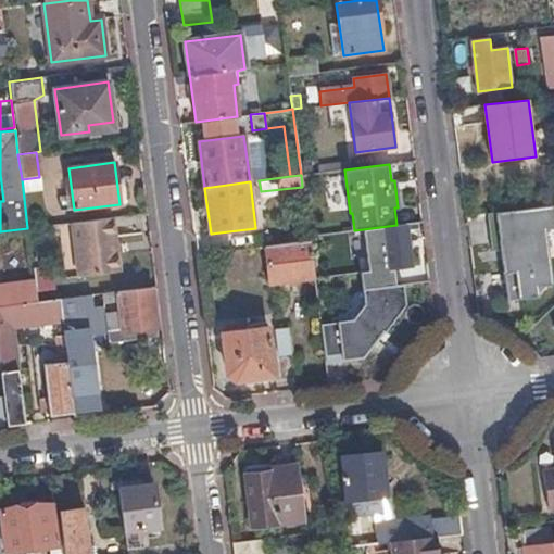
[(539,286),(551,285),(544,228),(553,226),(553,209),(553,205),(487,213),(492,251),(501,250),(507,301),(540,297),(539,286)]
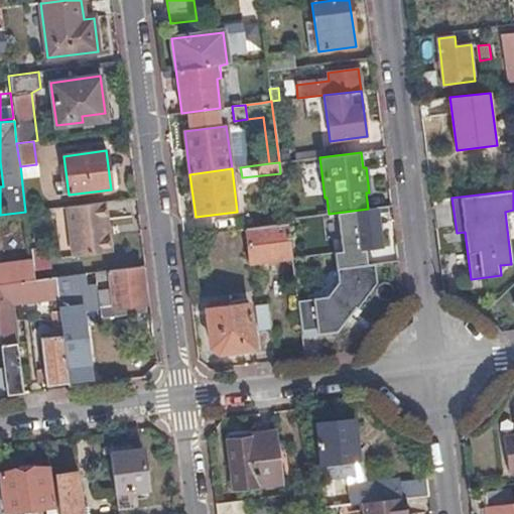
[(110,252),(106,218),(104,202),(100,203),(66,207),(72,257),(110,252)]
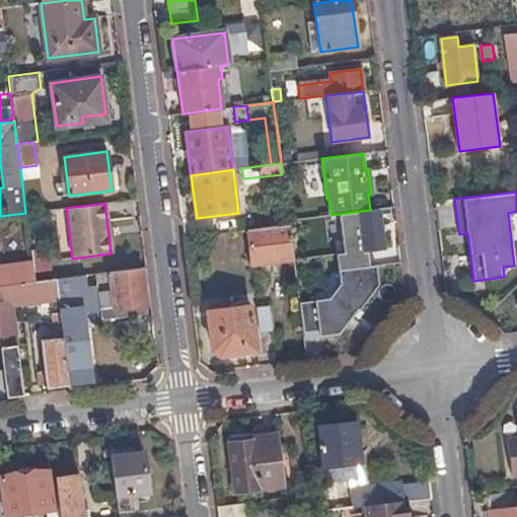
[(348,322),(378,284),(375,265),(368,266),(367,250),(383,248),(378,209),(370,210),(339,214),(344,252),(336,253),(340,283),(327,298),(313,299),(313,300),(298,302),(302,331),(317,329),(318,335),(338,333),(347,321),(348,322)]
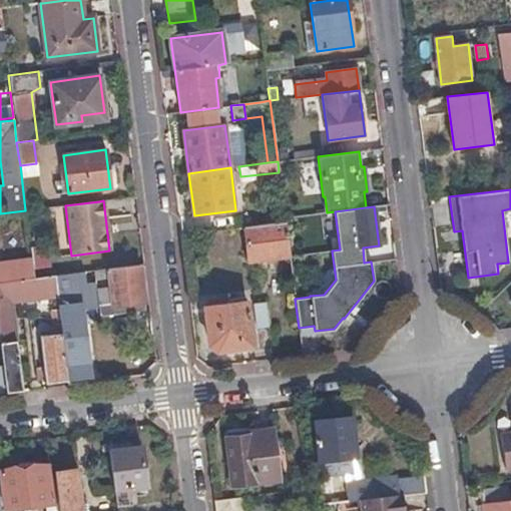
[(285,222),(244,227),(248,263),(290,257),(285,222)]
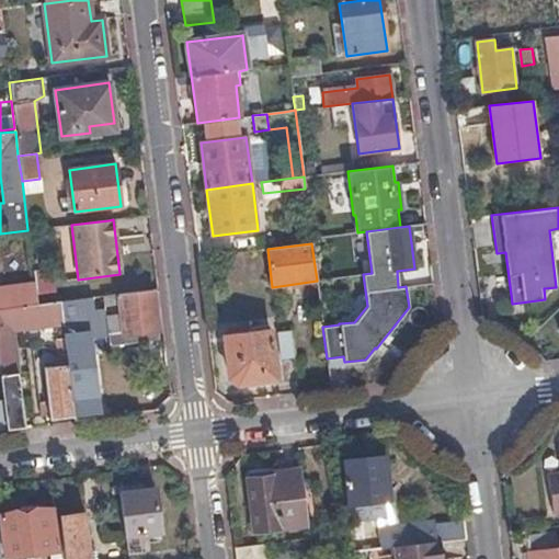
[(0,309),(37,305),(34,281),(0,285),(0,309)]
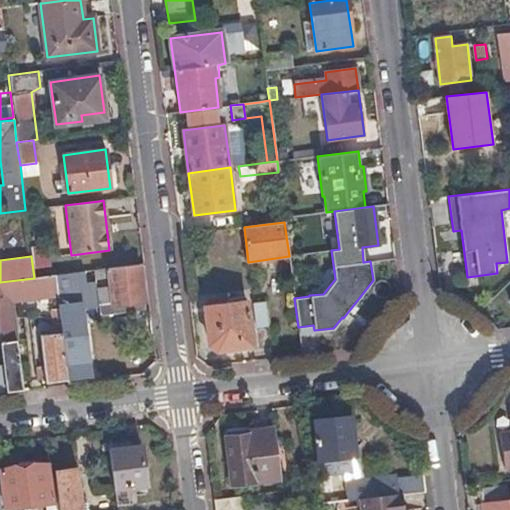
[(144,302),(139,265),(108,269),(111,288),(96,289),(98,308),(104,314),(129,310),(128,304),(144,302)]
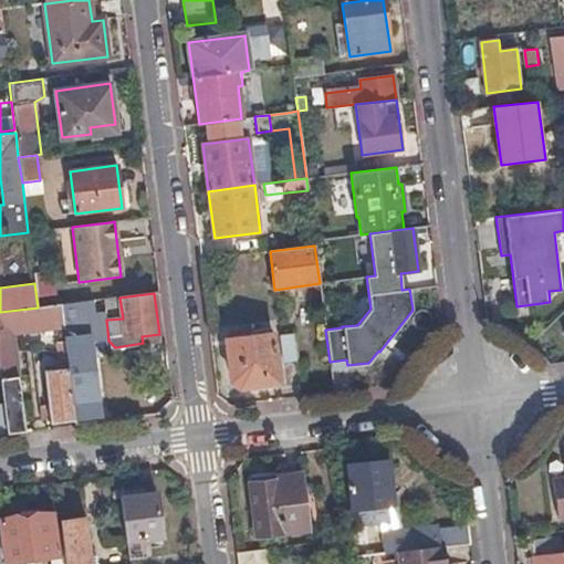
[(123,319),(119,298),(104,300),(106,320),(123,319)]
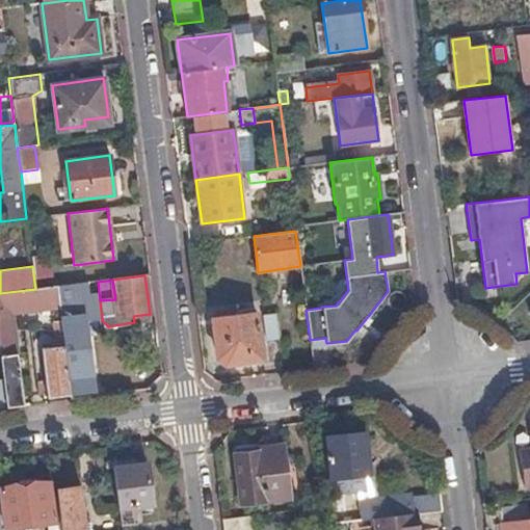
[(88,398),(76,303),(88,302),(86,283),(56,286),(59,308),(61,321),(72,400),(88,398)]
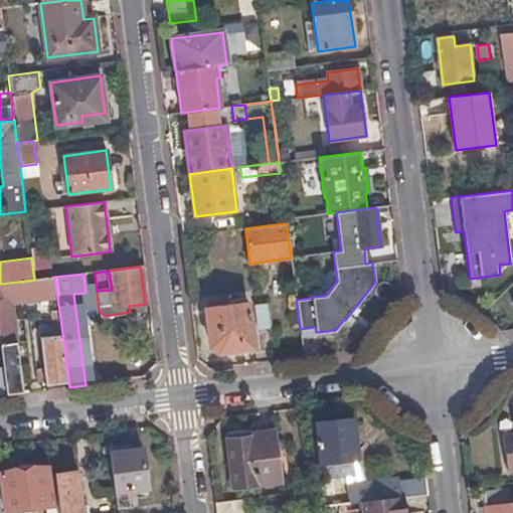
[(57,298),(54,277),(34,280),(0,284),(0,344),(7,395),(23,393),(11,303),(57,298)]
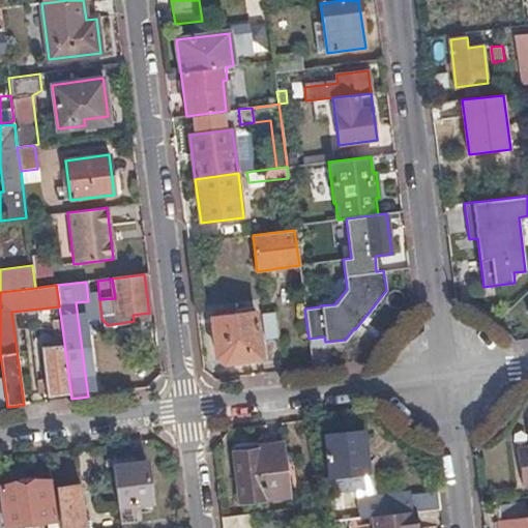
[(270,311),(256,313),(259,336),(272,335),(270,311)]
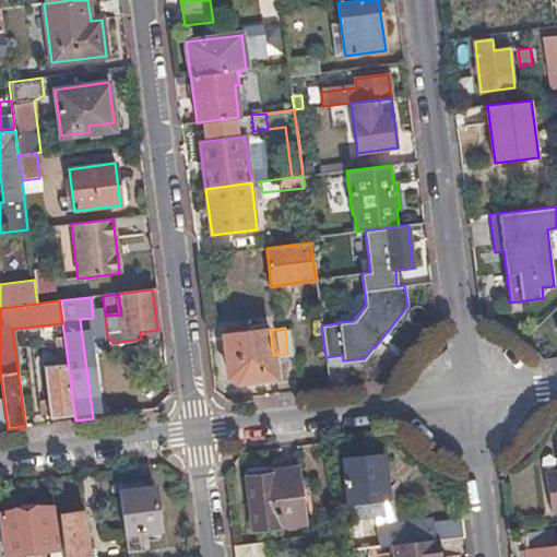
[(276,378),(270,329),(224,334),(228,376),(238,382),(276,378)]
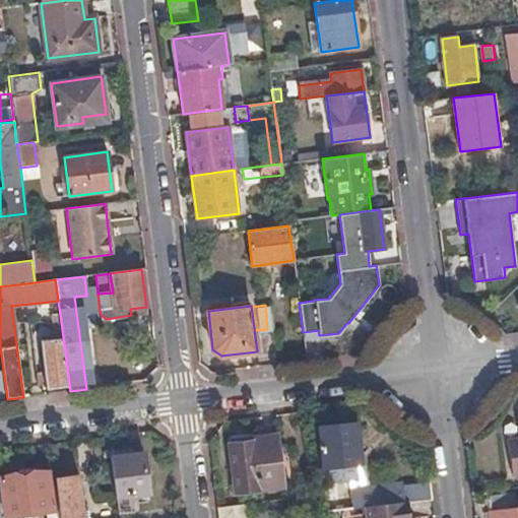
[(70,391),(60,314),(52,315),(55,340),(42,341),(48,388),(55,388),(55,393),(70,391)]
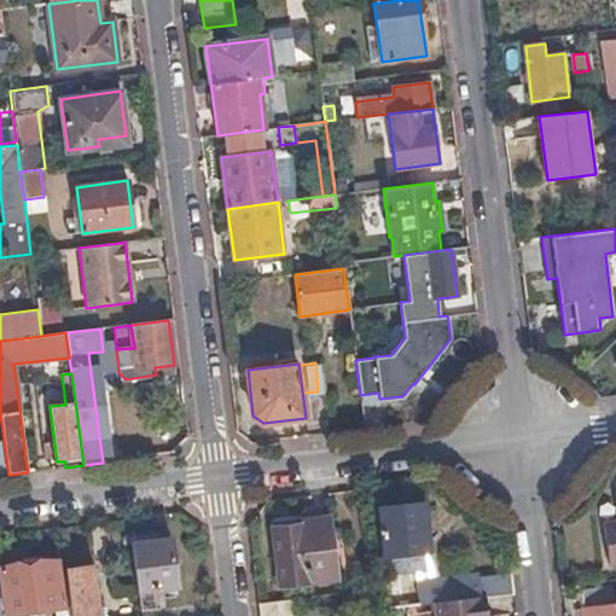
[(428,501),(382,507),(390,575),(431,569),(430,551),(434,551),(428,501)]
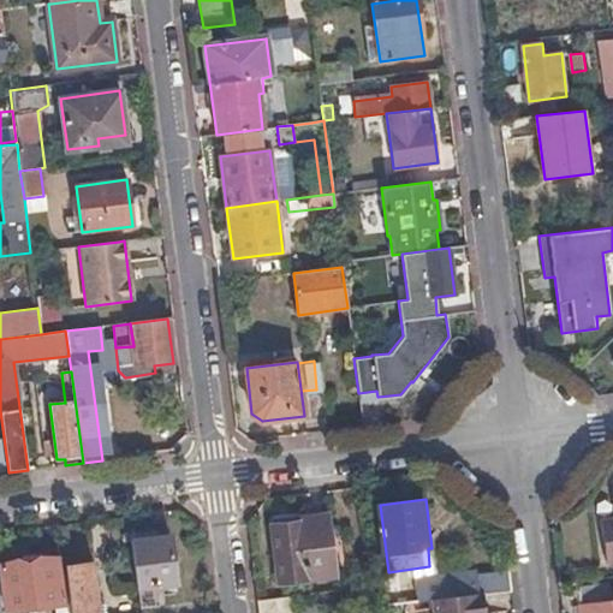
[(292,518),(274,522),(281,577),(335,570),(328,511),(292,516),(292,518)]
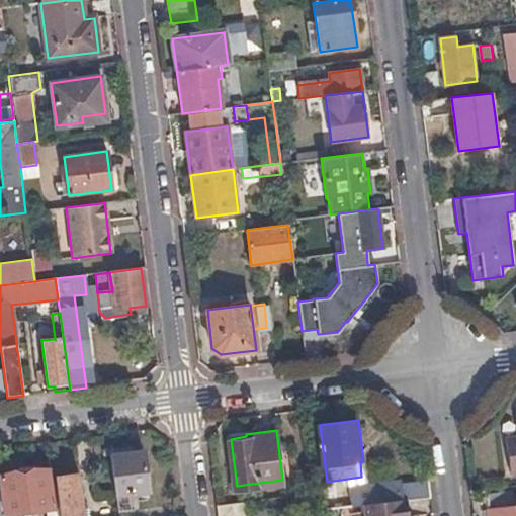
[(512,475),(515,474),(515,439),(507,440),(512,475)]
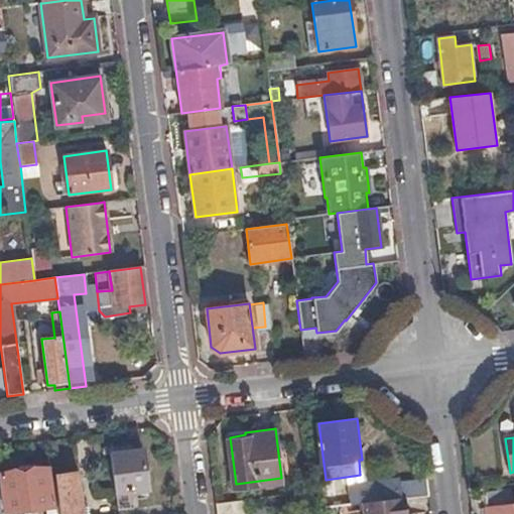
[(143,448),(111,454),(116,494),(148,489),(143,448)]
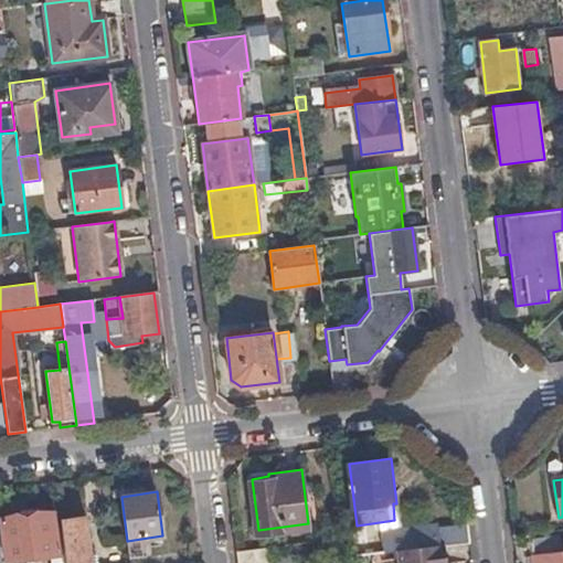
[(43,559),(59,556),(53,514),(2,520),(8,562),(34,560),(43,559)]
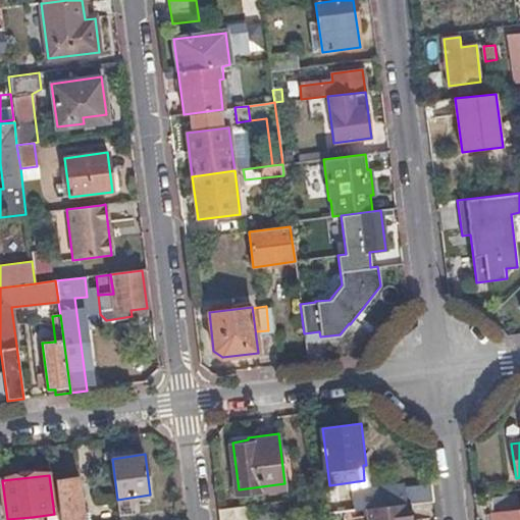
[(84,519),(79,478),(55,481),(60,519),(84,519)]
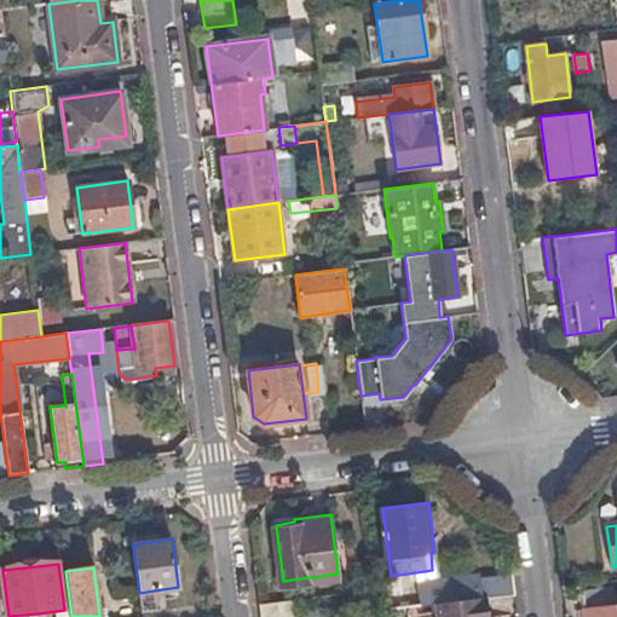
[(419,582),(421,605),(437,603),(488,597),(515,593),(513,575),(482,578),(480,574),(419,582)]
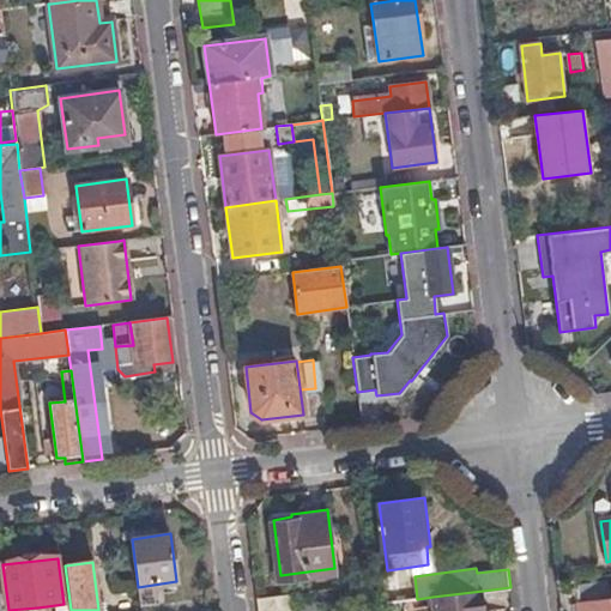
[(578,591),(580,610),(610,610),(610,598),(610,587),(578,591)]
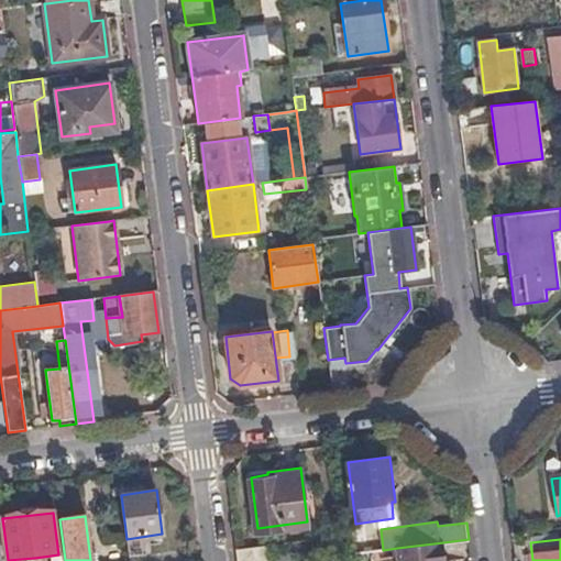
[(397,548),(398,560),(444,560),(443,542),(397,548)]
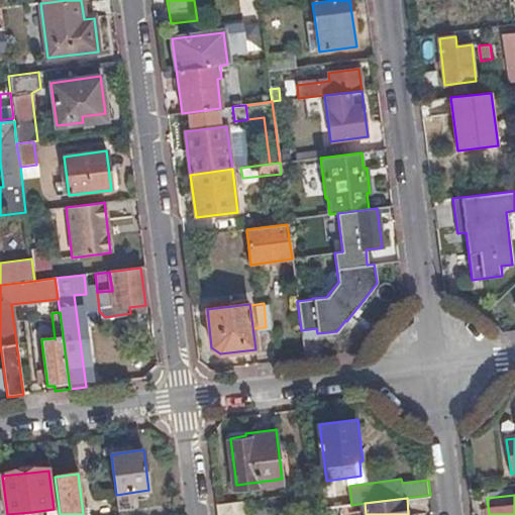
[(248,514),(247,501),(217,505),(218,514),(248,514)]
